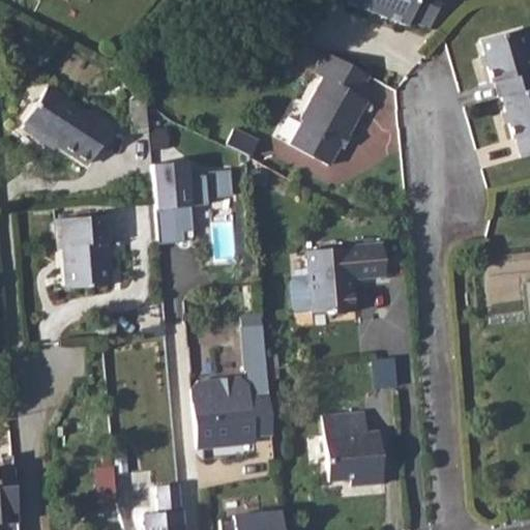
[(332,0),(346,4),(345,8),(403,31),(405,26),(425,34),(439,0),(332,0)]
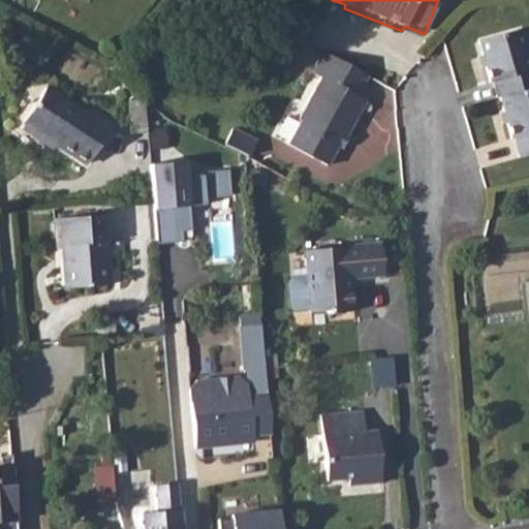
[(476,35),(476,39),(480,51),(477,52),(480,63),(484,62),(487,74),(491,73),(496,91),(499,90),(504,105),(501,106),(503,116),(506,115),(511,132),(514,131),(520,151),(528,148),(528,55),(520,24),(480,35),(476,35)]
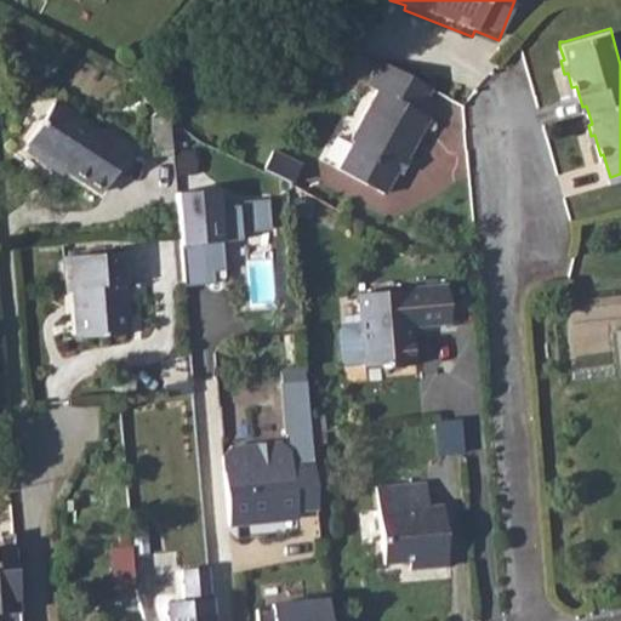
[(431,92),(380,64),(366,90),(374,93),(349,141),(353,143),(337,171),(383,197),(397,174),(400,175),(428,121),(419,117),(431,92)]
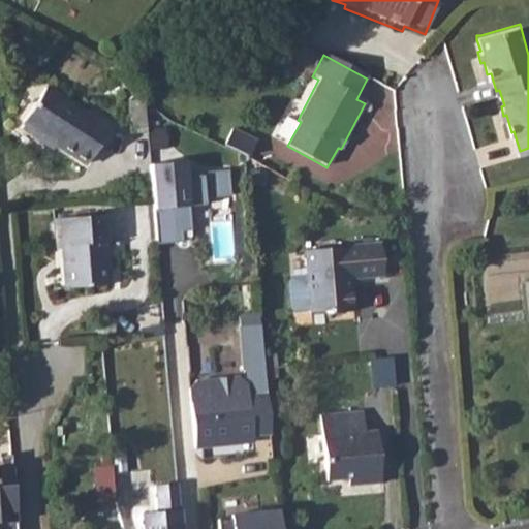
[(19,126),(38,137),(40,134),(54,143),(88,163),(112,125),(91,113),(89,115),(40,87),(20,121),(22,122),(19,126)]
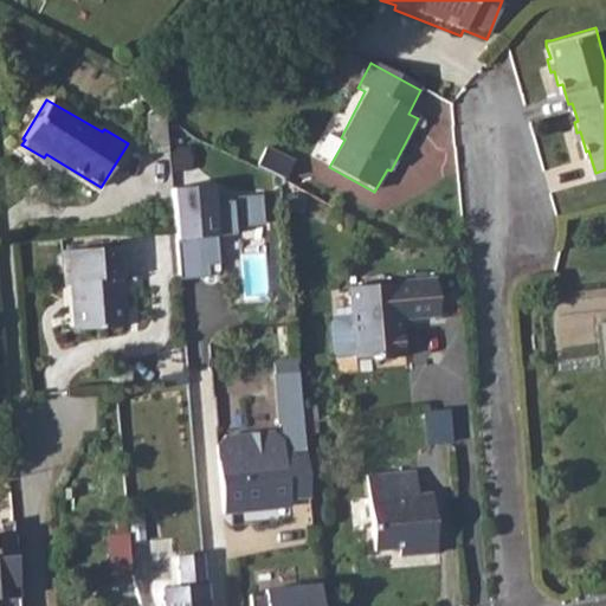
[(169,150),(166,114),(149,114),(152,153),(169,150)]
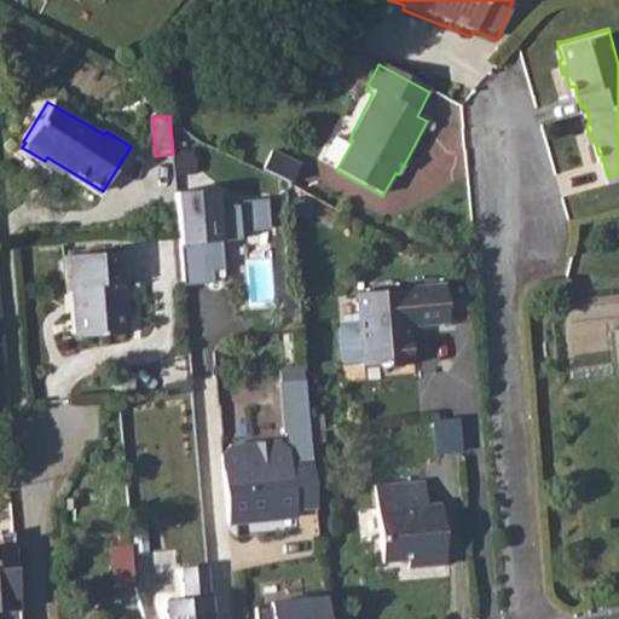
[(174,189),(181,289),(230,285),(226,242),(243,241),(242,230),(267,227),(265,201),(225,203),(223,185),(174,189)]
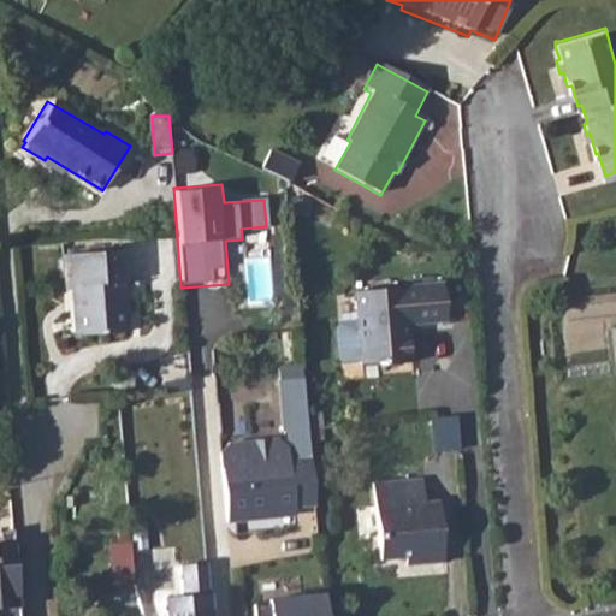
[(66,288),(70,288),(78,288),(82,336),(126,331),(122,283),(128,282),(130,282),(129,250),(64,255),(66,288)]
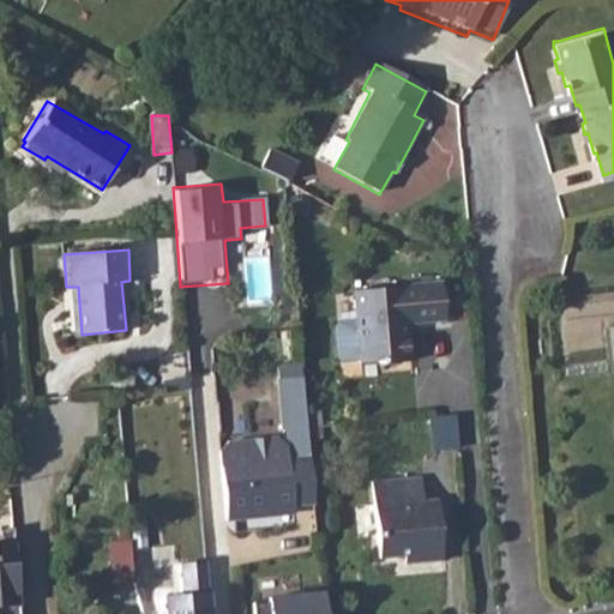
[(434,280),(386,284),(393,362),(415,360),(410,319),(437,315),(434,280)]
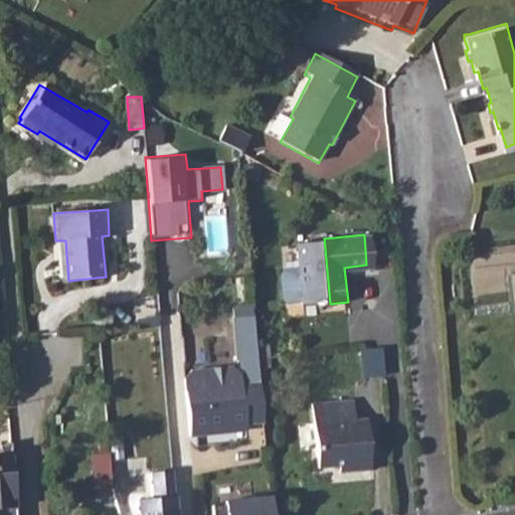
[(370,234),(364,234),(366,265),(373,264),(370,234)]
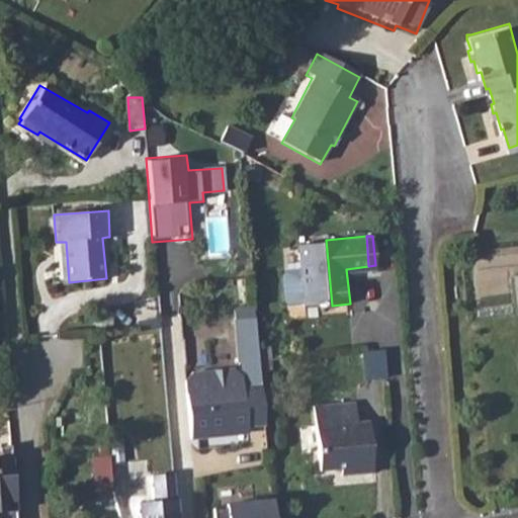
[(332,306),(326,240),(299,243),(301,267),(285,269),(282,273),(284,298),(288,303),(305,300),(305,303),(326,300),(327,306),(332,306)]
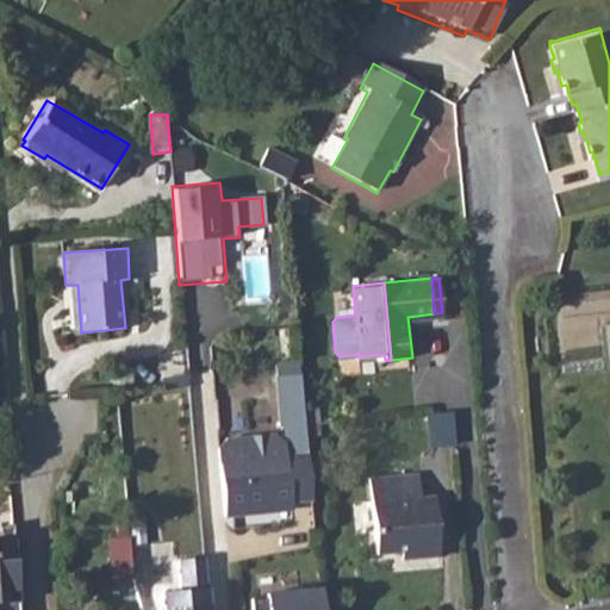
[(302,374),(278,377),(284,441),(275,433),(228,437),(221,448),(222,462),(225,517),(292,510),(292,502),(313,500),(306,425),(302,374)]
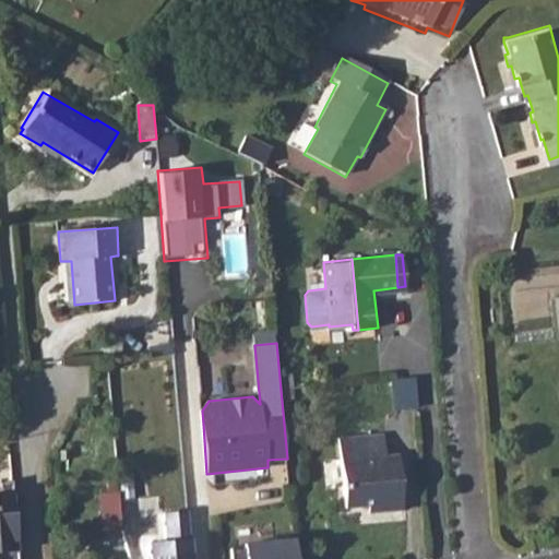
[(418,406),(415,376),(393,378),(396,408),(418,406)]
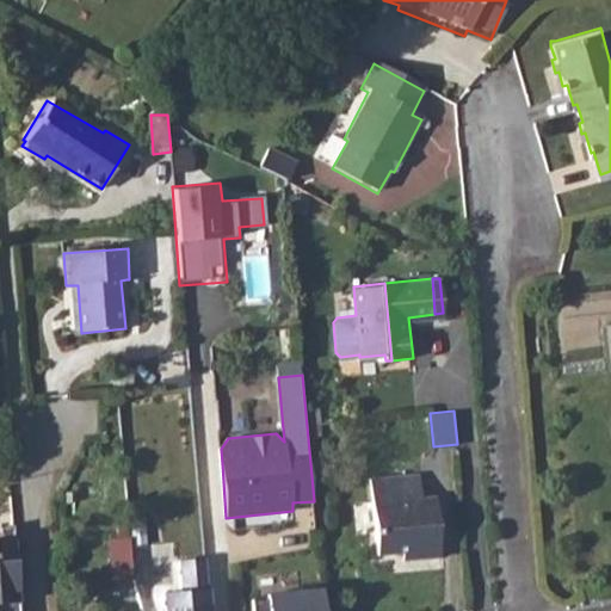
[(417,476),(403,477),(412,551),(444,549),(438,499),(419,503),(417,476)]
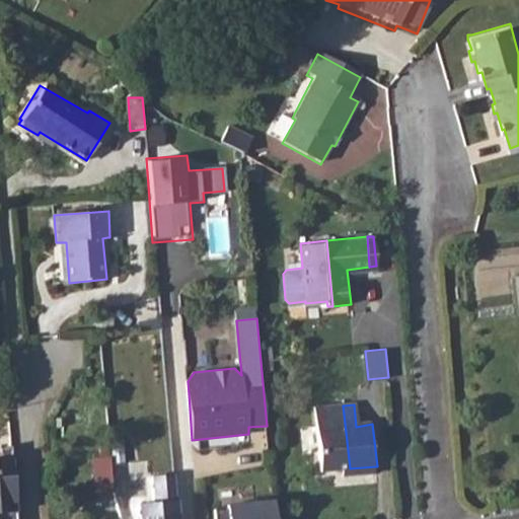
[(350,468),(343,405),(317,409),(323,464),(342,462),(343,469),(350,468)]
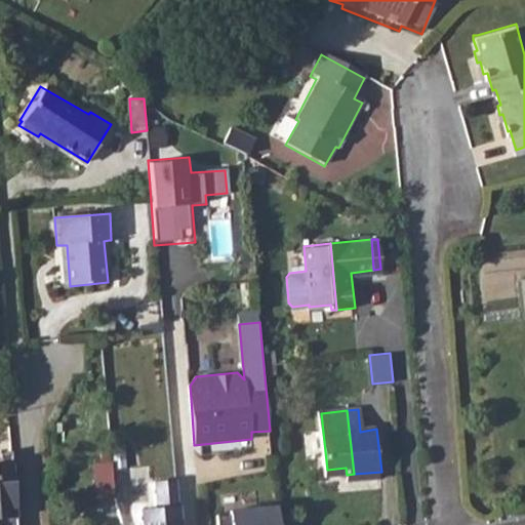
[(18,524),(16,498),(13,457),(2,459),(0,459),(0,524),(18,524)]
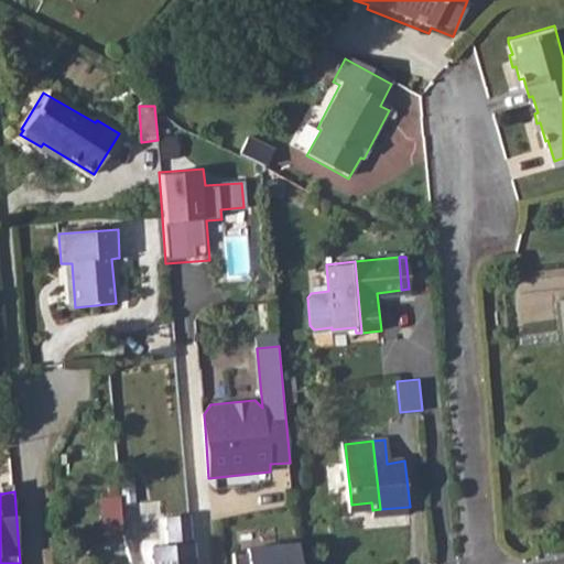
[(96,502),(77,507),(86,542),(104,538),(104,535),(117,532),(114,512),(99,517),(96,502)]
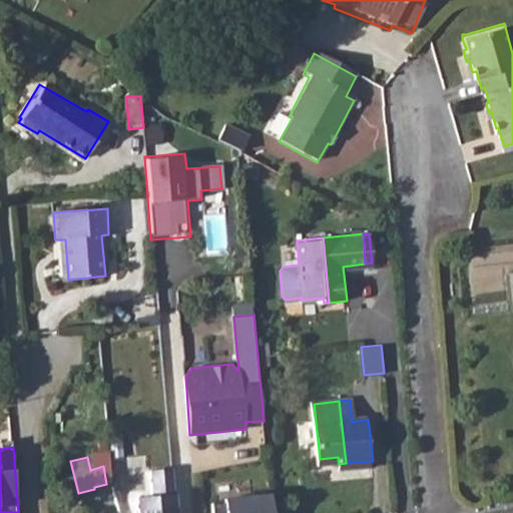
[(177,512),(172,466),(150,469),(153,495),(135,498),(137,512),(177,512)]
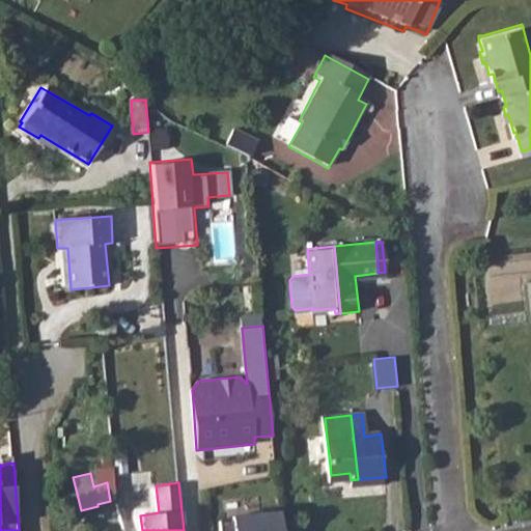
[(281,530),(279,514),(227,522),(228,530),(281,530)]
